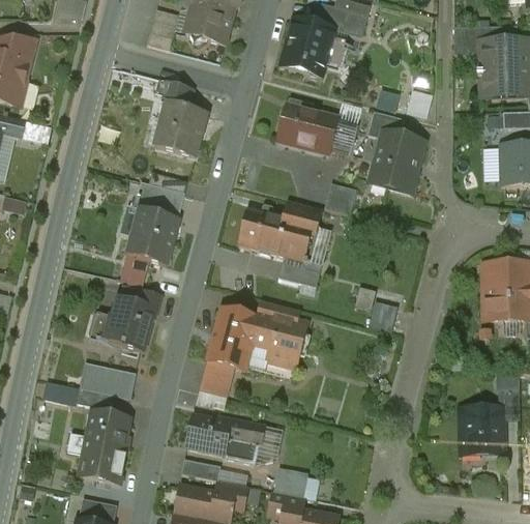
[(183,0),(186,4),(188,4),(193,5),(185,33),(188,34),(194,44),(203,38),(225,44),(234,6),(239,6),(239,0),(183,0)]
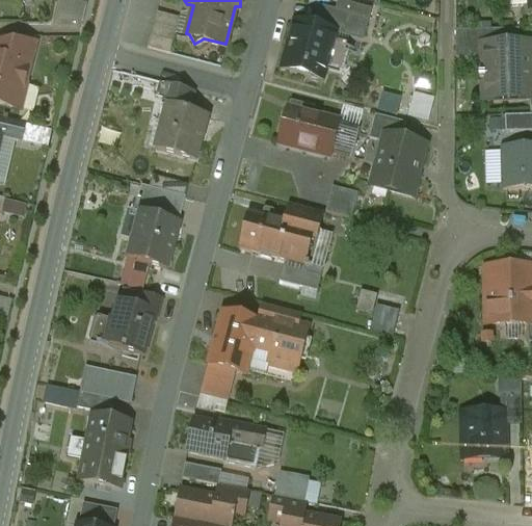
[(338,0),(337,6),(368,16),(373,0),(338,0)]
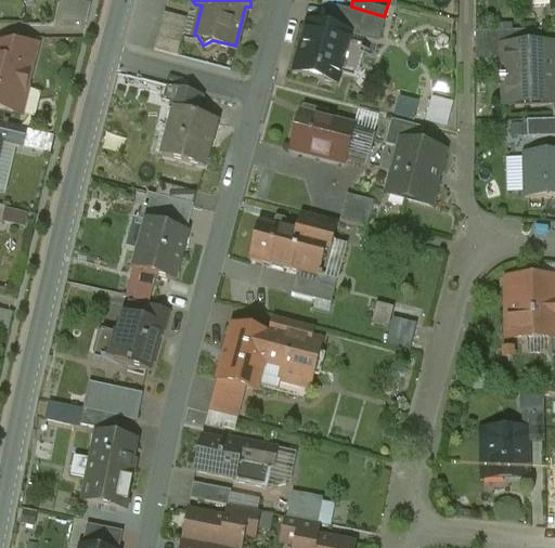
[(384,16),(351,7),(336,2),(331,24),(351,30),(352,25),(379,33),(384,16)]
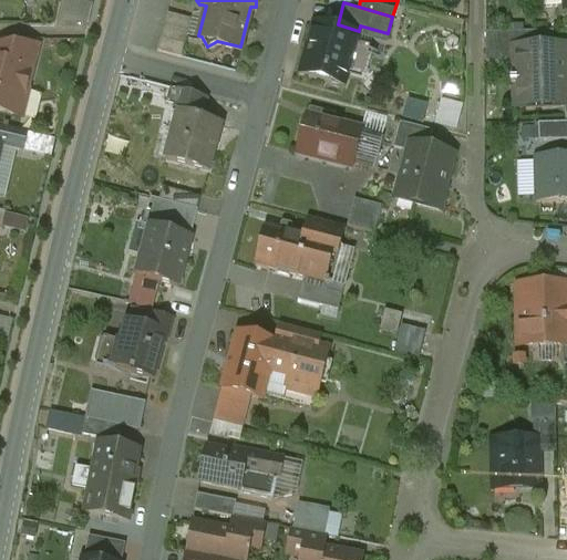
[(338,24),(312,18),(298,68),(344,81),(359,31),(338,24)]
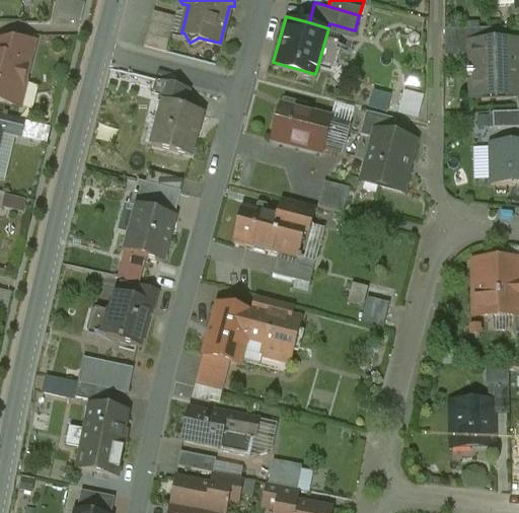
[(506,23),(444,24),(444,52),(470,52),(469,39),(506,38),(506,23)]
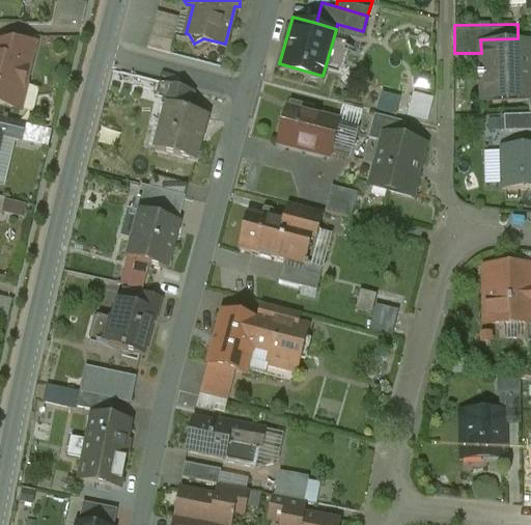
[(34,39),(0,38),(0,55),(28,62),(34,39)]
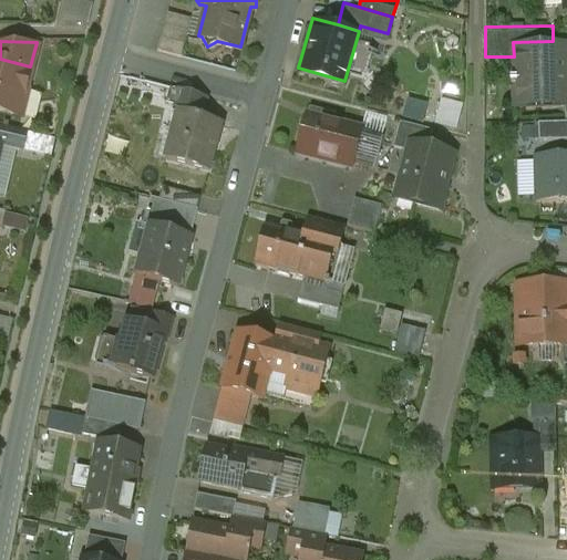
[(553,41),(513,42),(514,56),(514,74),(509,74),(509,80),(514,80),(515,102),(566,100),(566,76),(566,41),(553,41)]
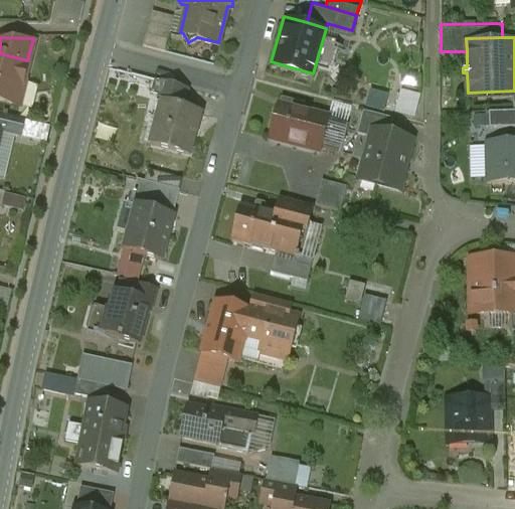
[(0,53),(0,97),(20,102),(26,76),(23,75),(27,60),(0,53)]
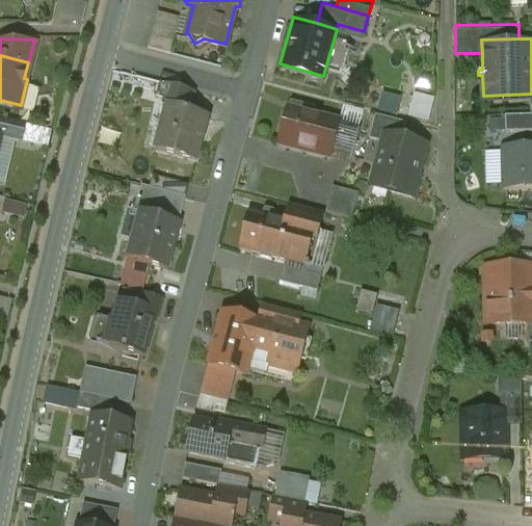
[(193,87),(159,79),(155,94),(189,102),(193,87)]
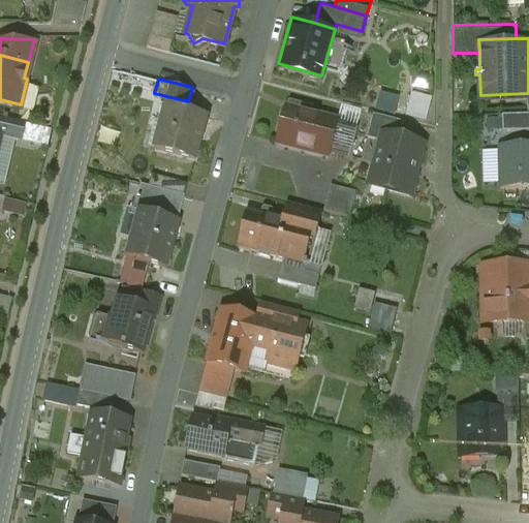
[(395,109),(399,91),(380,86),(376,103),(395,109)]
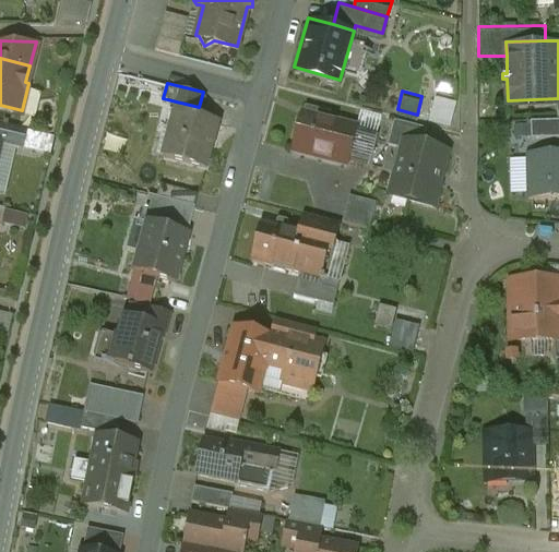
[(450,121),(456,96),(436,91),(429,117),(450,121)]
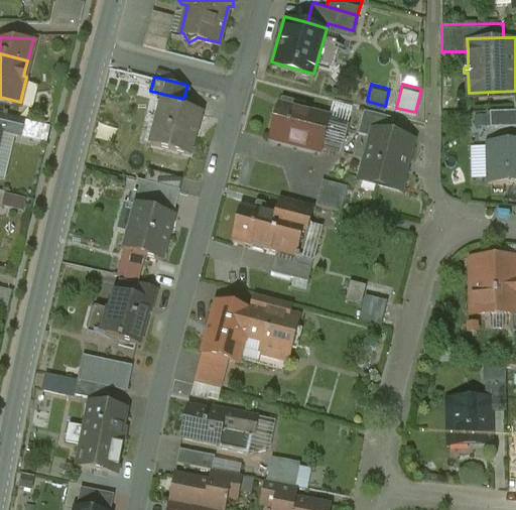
[(305,101),(281,95),(279,102),(279,101),(270,135),(319,148),(320,145),(339,149),(339,150),(340,150),(348,120),(347,120),(330,114),(330,112),(303,107),(305,101)]
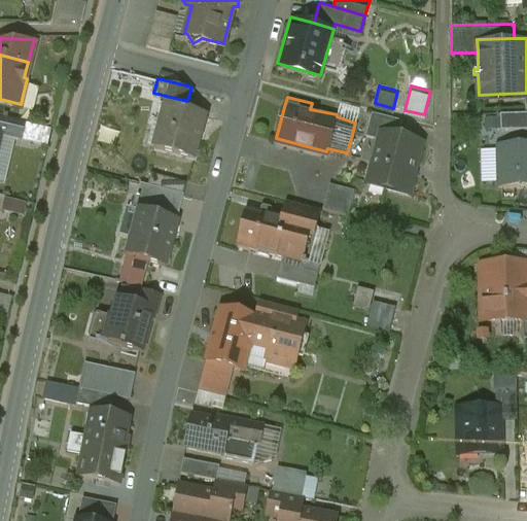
[(205,112),(165,101),(165,103),(162,117),(161,118),(165,119),(159,145),(194,154),(195,153),(194,153),(204,113),(205,113),(205,112)]
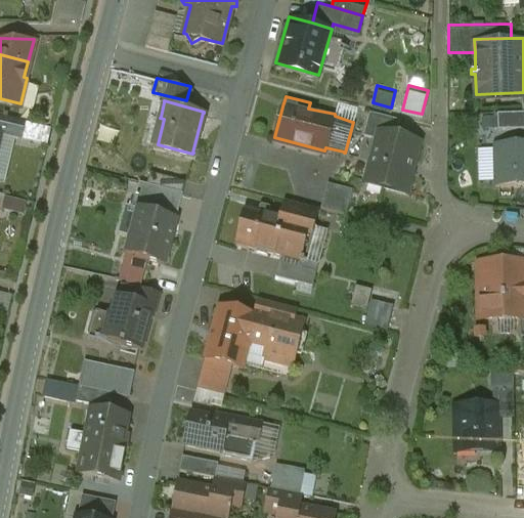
[(399,117),(369,109),(363,132),(377,135),(379,128),(395,133),(399,117)]
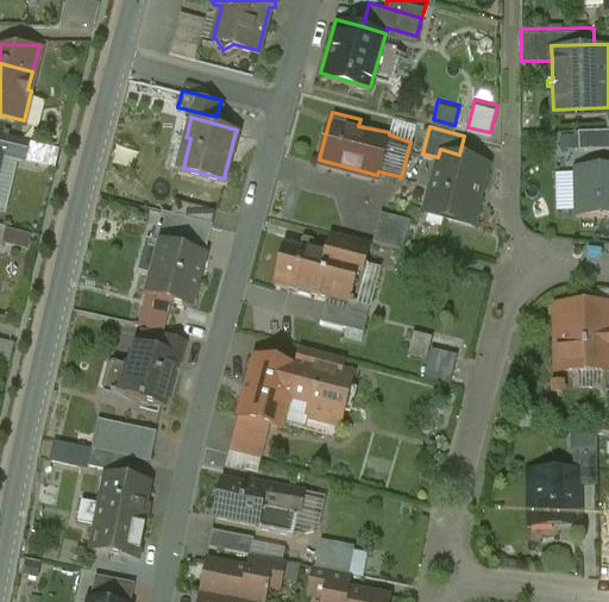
[(608,145),(608,126),(577,127),(578,146),(608,145)]
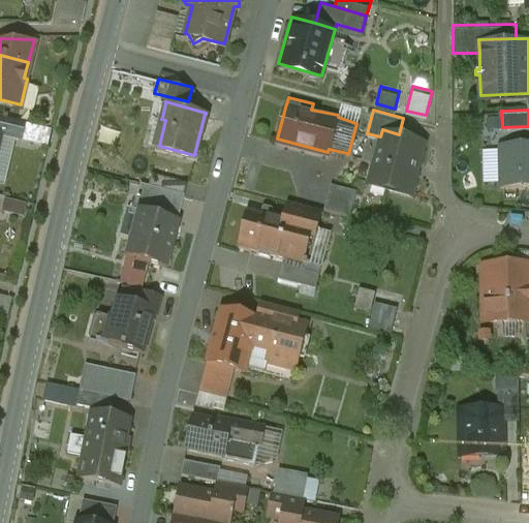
[(24,120),(0,114),(0,132),(20,137),(24,120)]
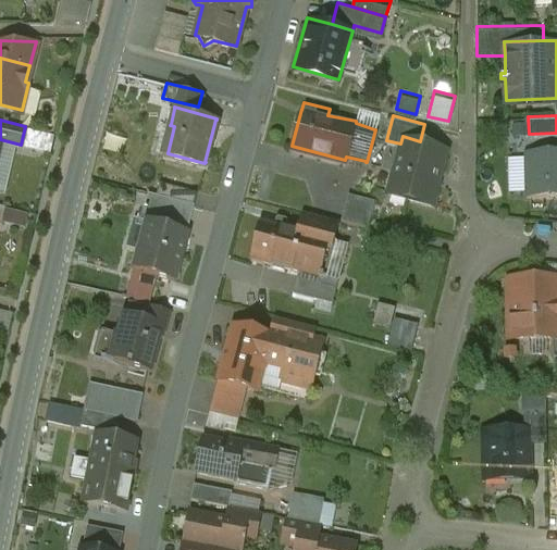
[(165,127),(161,126),(155,149),(162,152),(168,153),(174,126),(170,125),(171,124),(166,123),(165,127)]
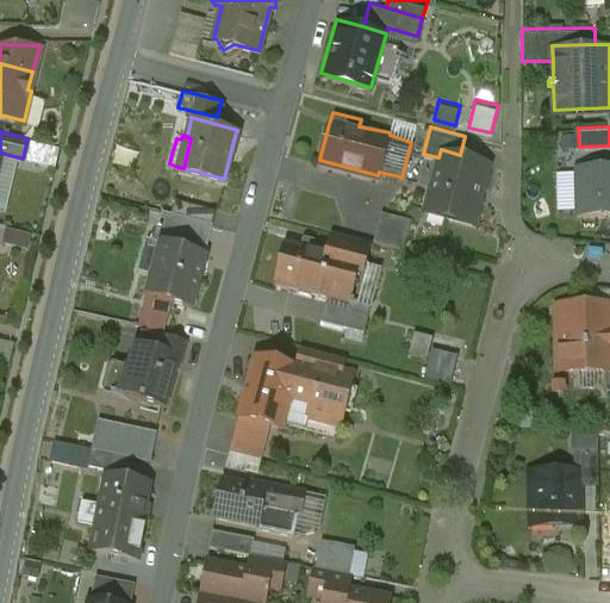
[(460,155),(441,149),(439,157),(425,209),(475,222),(491,162),(460,155)]
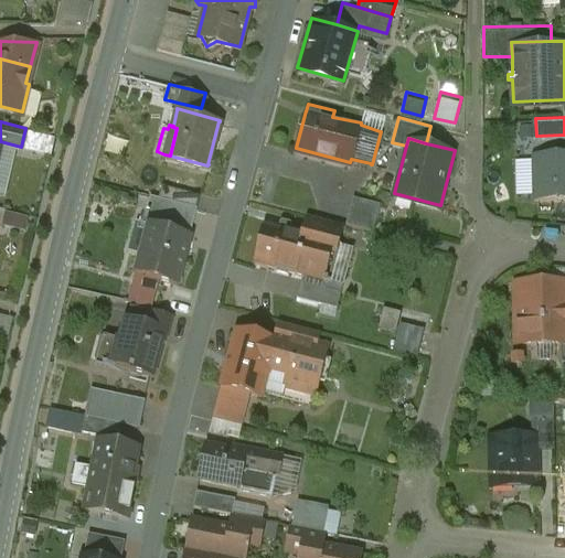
[(564,150),(533,151),(533,196),(564,195),(564,150)]
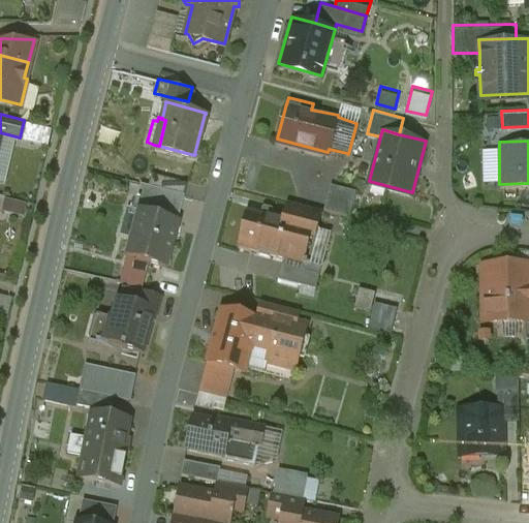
[(187,180),(151,171),(148,182),(184,192),(187,180)]
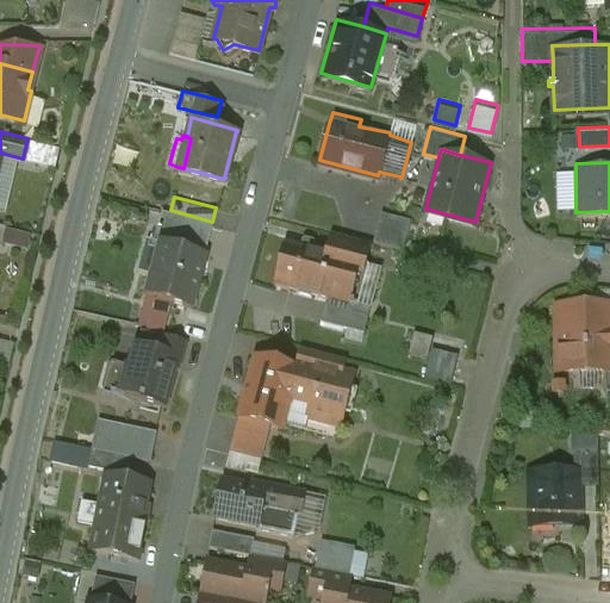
[(170,210),(162,207),(154,237),(205,250),(212,222),(170,210)]
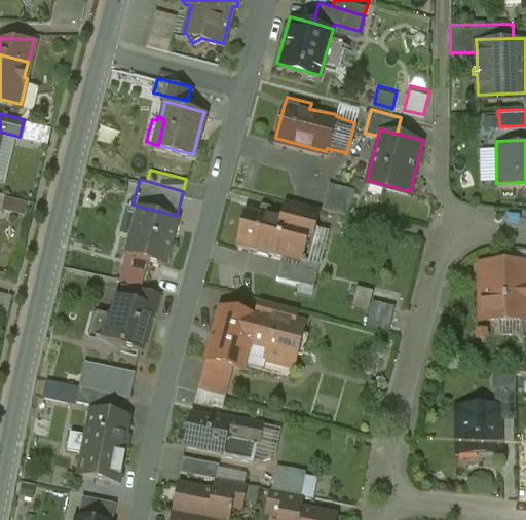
[(353,187),(328,181),(322,206),(346,213),(348,209),(353,187)]
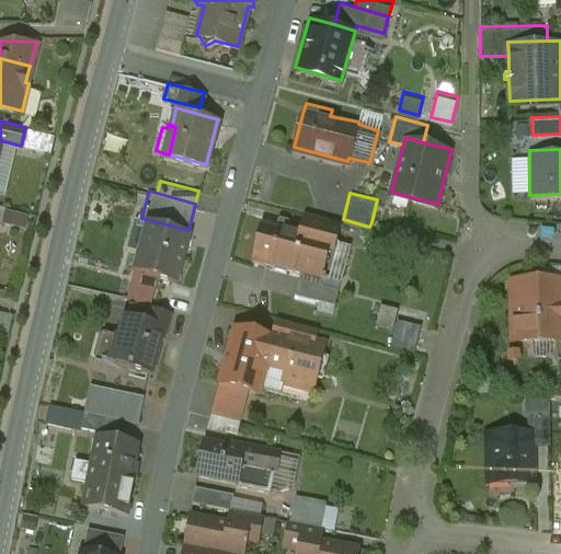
[(25,223),(29,210),(6,204),(1,217),(25,223)]
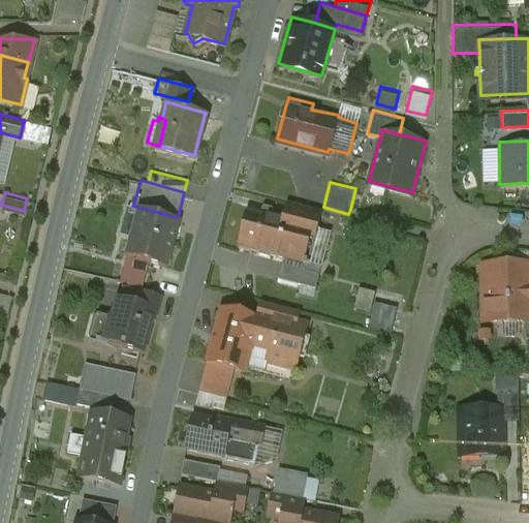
[(321,208),(287,198),(282,217),(247,207),(238,243),(309,263),(314,245),(308,243),(313,224),(316,225),(321,208)]
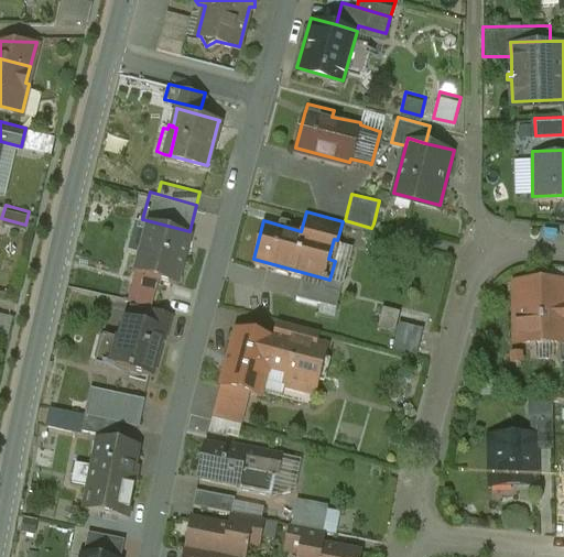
[(190,231),(142,219),(136,217),(128,248),(139,250),(134,270),(149,274),(159,276),(176,281),(190,231)]
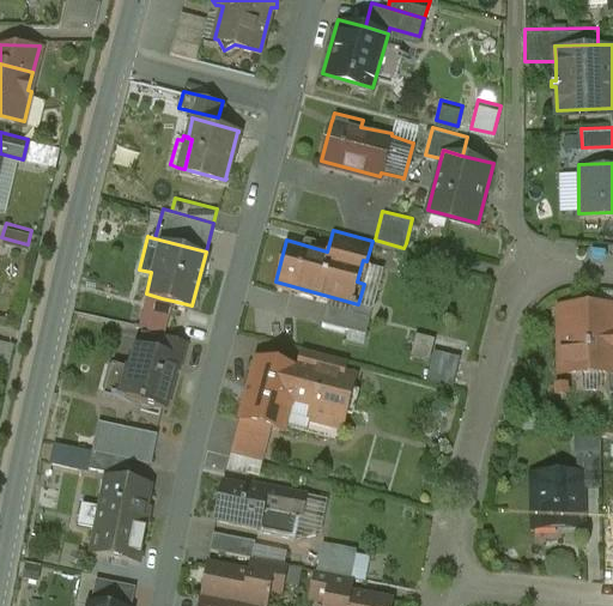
[(161,302),(157,301),(151,326),(164,329),(173,301),(162,298),(161,302)]
